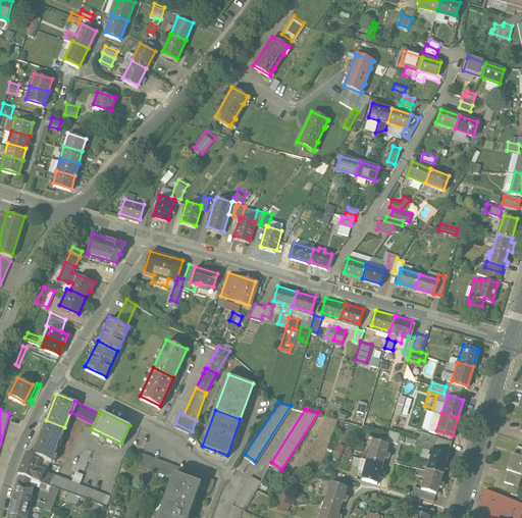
[(32,454),(48,460),(51,460),(64,427),(46,420),(32,454)]
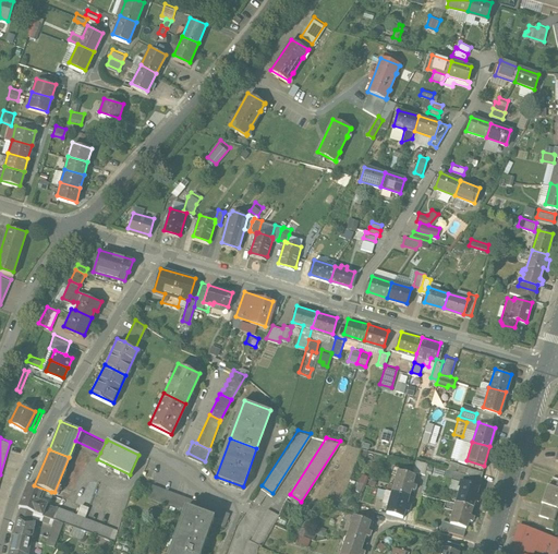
[(483,470),(450,459),(448,467),(453,469),(481,477),(483,470)]
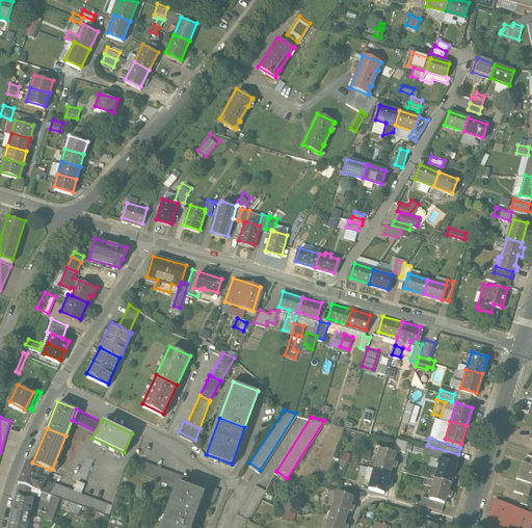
[(406,441),(400,440),(398,449),(404,451),(406,441)]
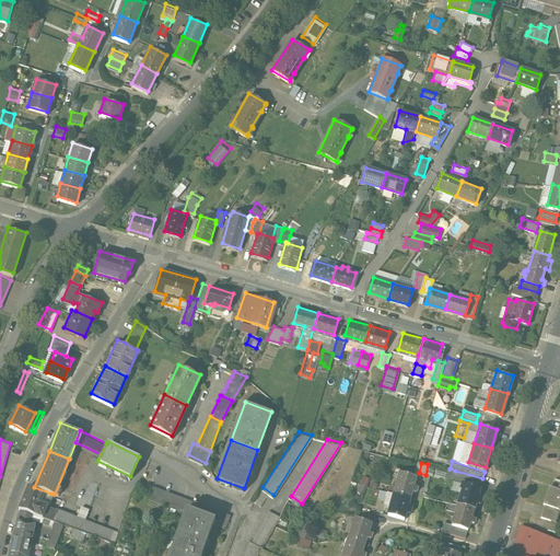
[(416,475),(399,471),(394,491),(410,496),(412,489),(416,490),(417,485),(413,484),(416,475)]
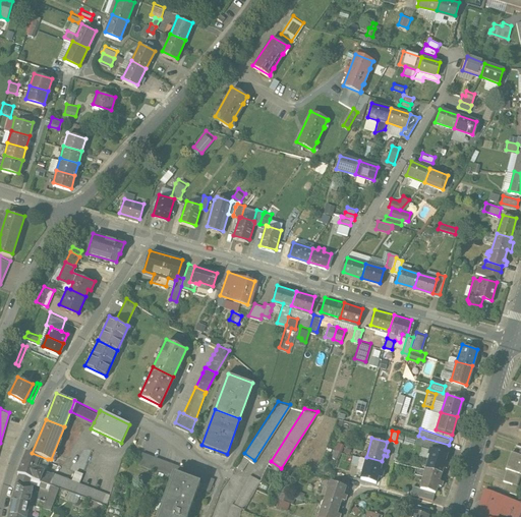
[(447,452),(449,445),(423,438),(421,446),(431,449),(431,448),(447,452)]
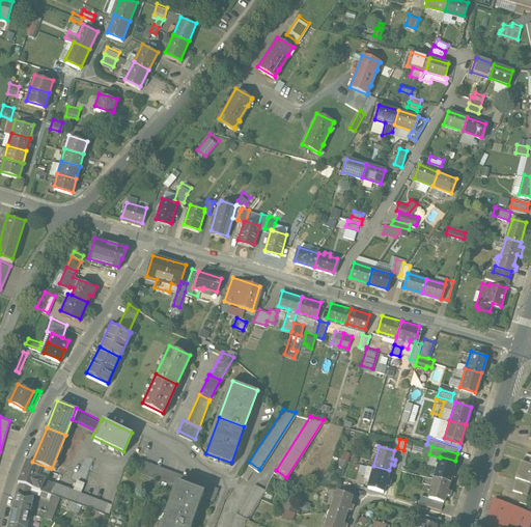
[(530,452),(529,462),(523,460),(518,475),(530,479),(530,452)]
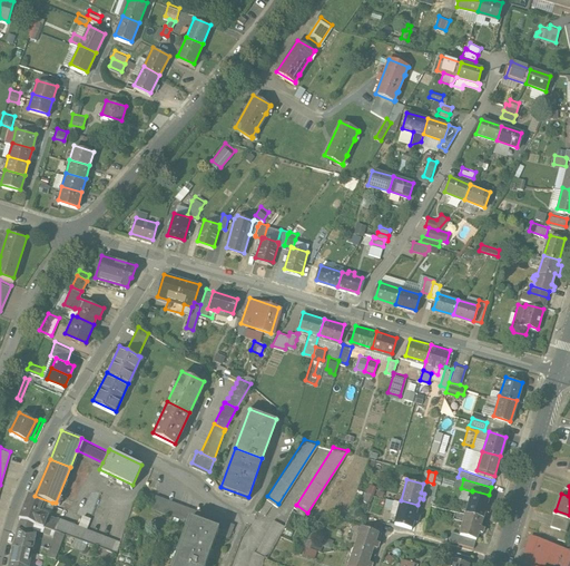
[(489,495),(472,490),(472,491),(467,511),(482,516),(484,509),(489,510),(490,505),(487,504),(489,495)]
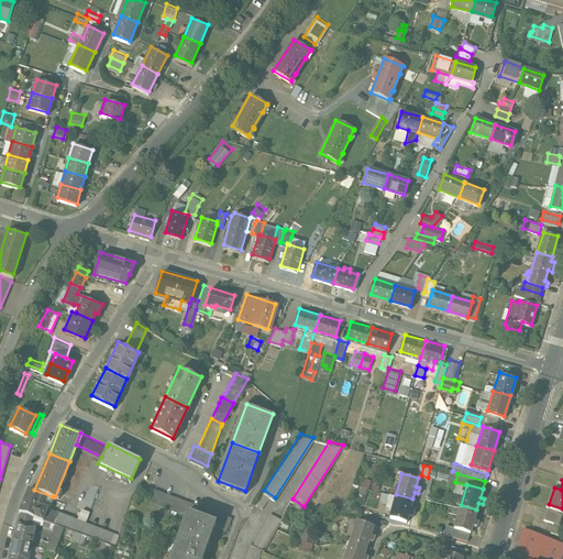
[(34,490),(28,488),(19,510),(21,511),(53,522),(57,511),(47,507),(52,496),(34,490)]
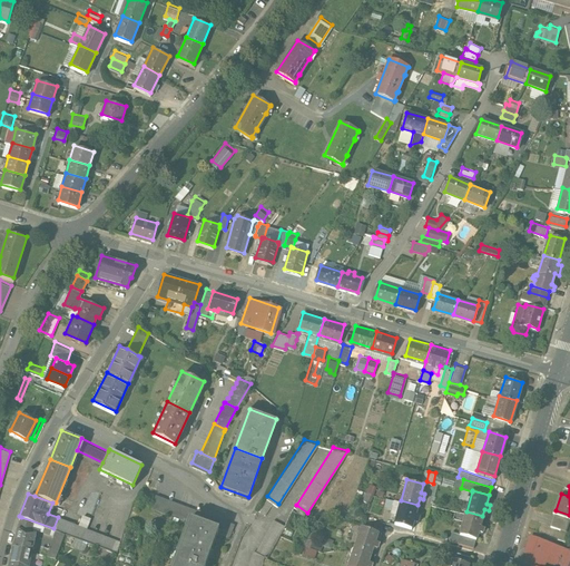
[(234,521),(156,494),(151,506),(190,519),(192,517),(219,527),(218,529),(229,534),(234,521)]
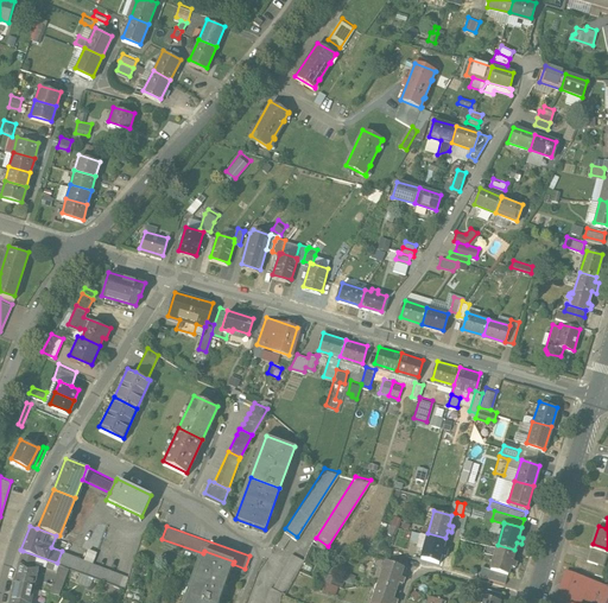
[(445,538),(428,533),(422,556),(439,560),(442,553),(445,553),(447,548),(443,547),(445,538)]
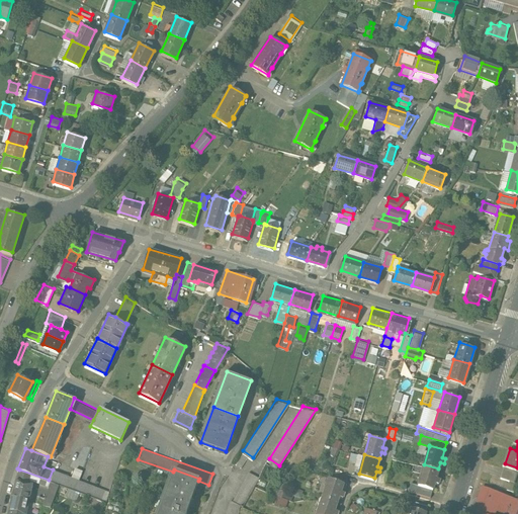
[(517,467),(505,463),(501,475),(514,480),(517,467)]
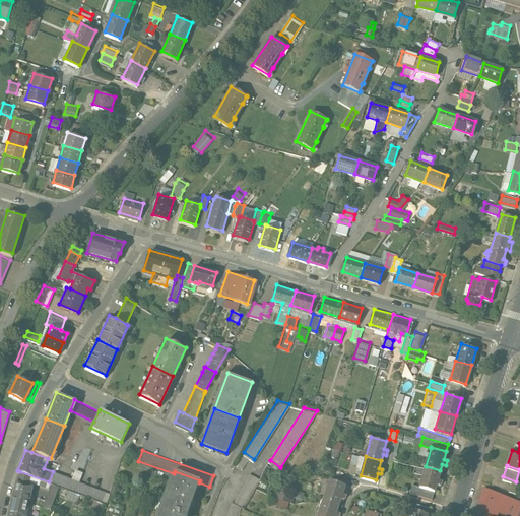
[(440,470),(426,466),(419,485),(419,486),(435,490),(437,484),(440,484),(442,478),(438,477),(440,470)]
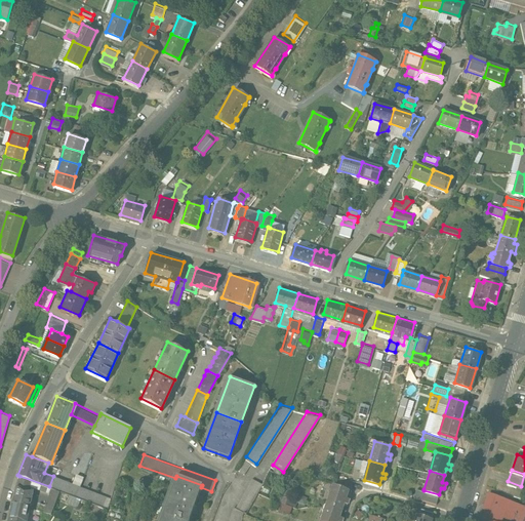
[(53,476),(49,486),(59,490),(75,495),(79,484),(80,484),(84,475),(75,472),(72,481),(54,475),(53,476)]
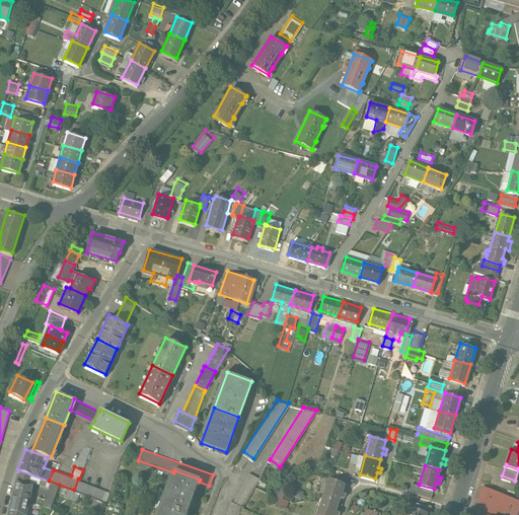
[(338,468),(337,474),(348,479),(349,472),(338,468)]
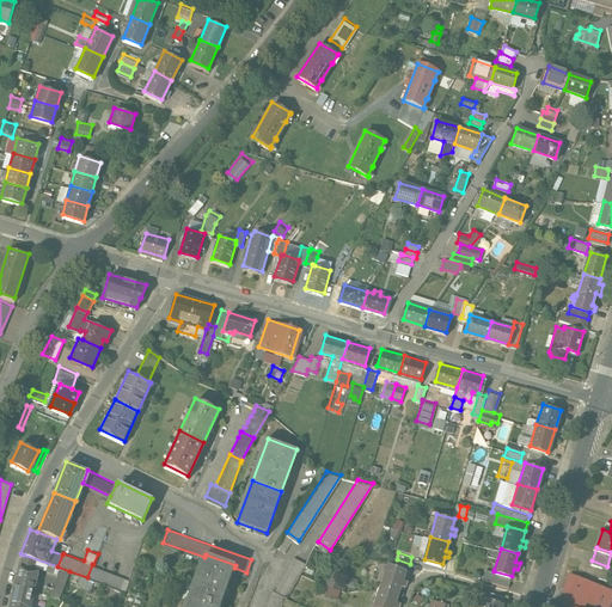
[(57,566),(23,555),(20,566),(38,570),(54,576),(51,586),(44,583),(43,592),(60,598),(69,571),(57,566)]
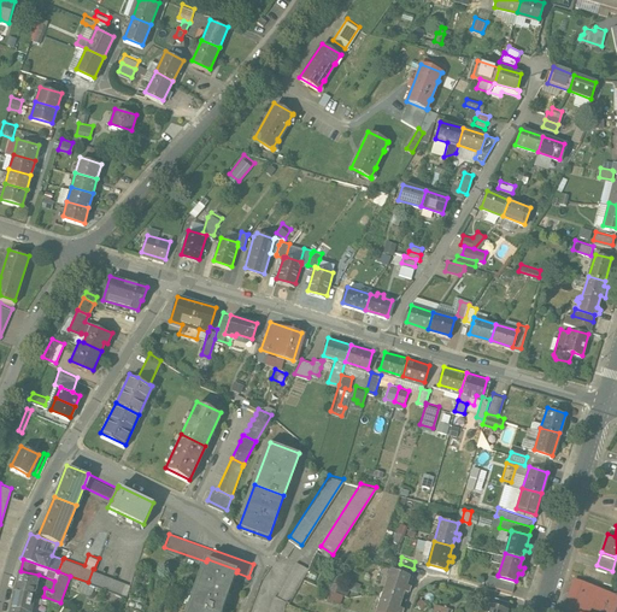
[(206,562),(197,590),(227,600),(236,572),(238,570),(207,559),(206,562)]
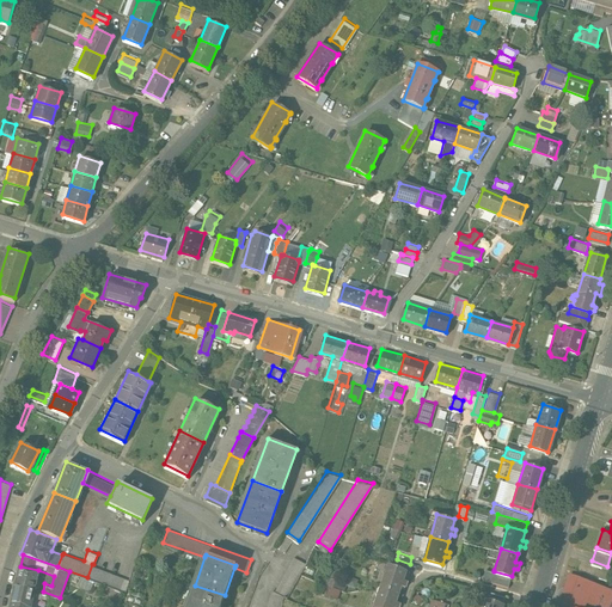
[(294,555),(275,589),(285,595),(283,596),(287,598),(306,562),(294,555)]
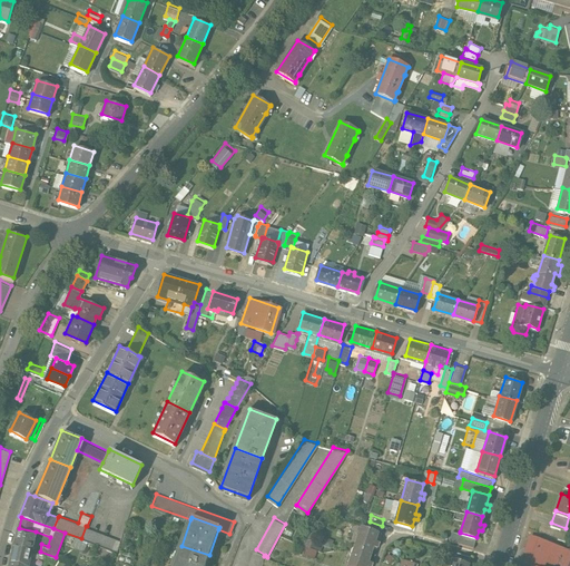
[(87,526),(86,526),(81,538),(117,550),(120,538),(87,526)]
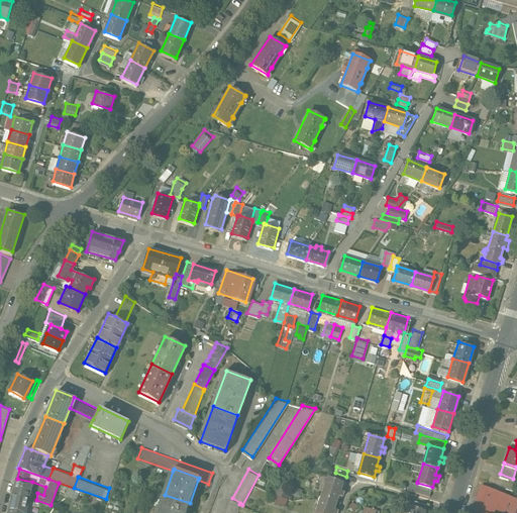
[(342,482),(328,477),(322,495),(336,500),(338,494),(342,495),(343,490),(340,489),(342,482)]
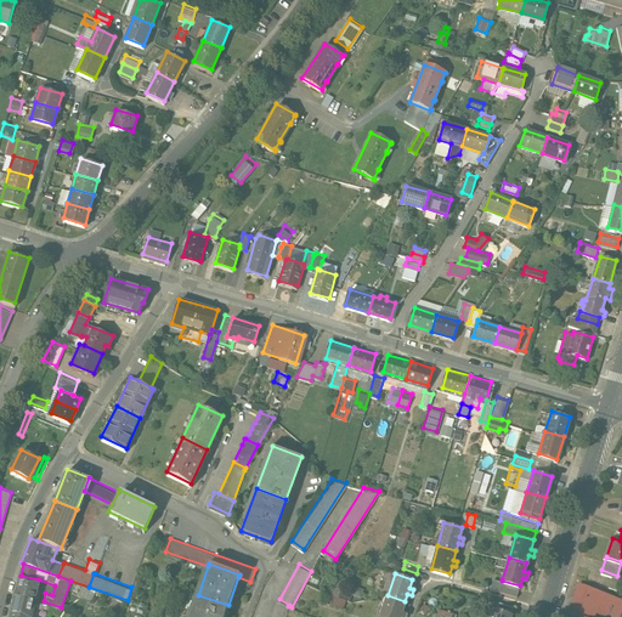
[(21,576),(20,575),(15,594),(34,599),(39,579),(21,576)]
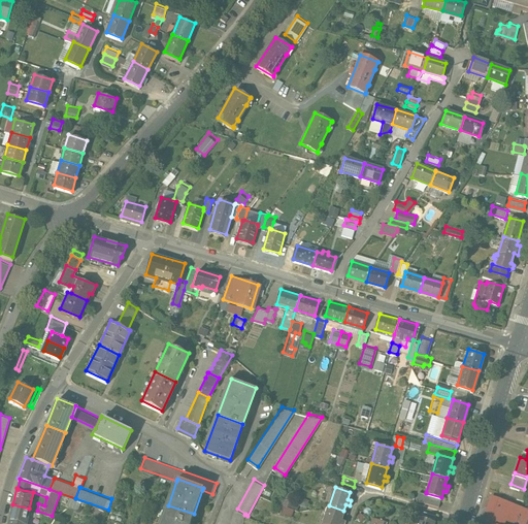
[(441,497),(426,493),(426,492),(419,490),(417,498),(439,504),(441,497)]
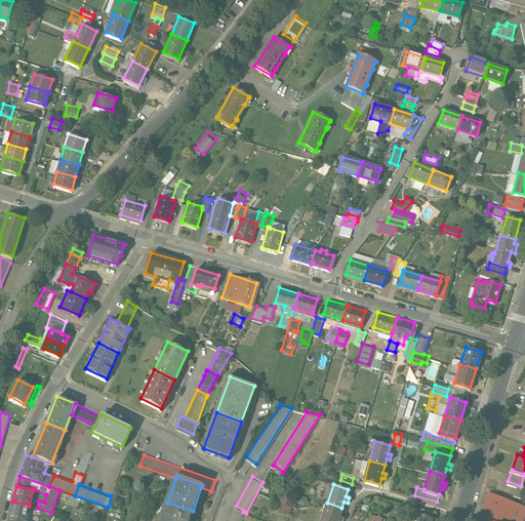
[(519,502),(490,491),(481,515),(495,520),(500,520),(503,515),(513,519),(519,502)]
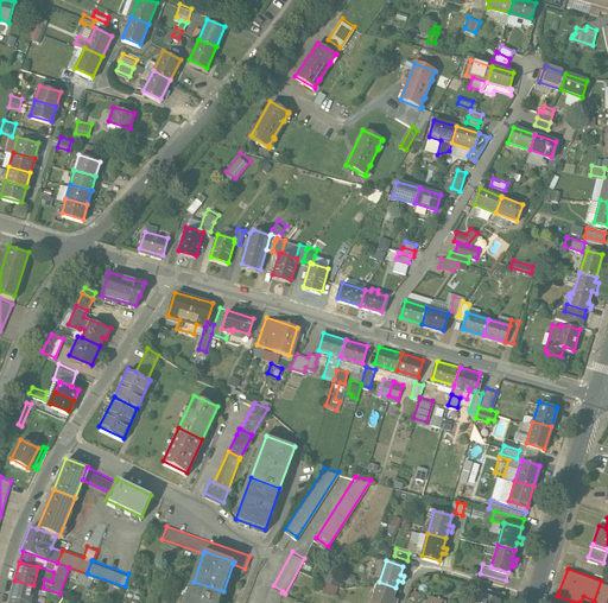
[(30,602),(33,585),(14,581),(8,602),(30,602)]
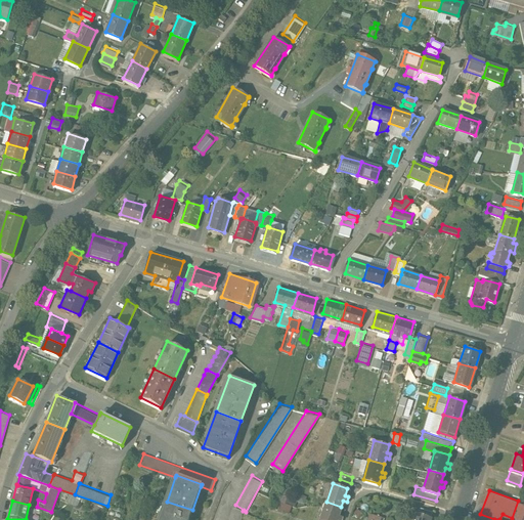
[(188,519),(192,510),(167,502),(160,519),(188,519)]
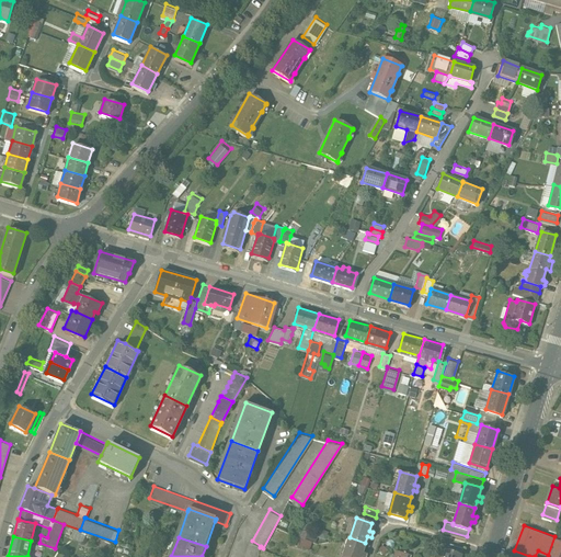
[(365,543),(350,537),(342,556),(359,556),(361,556),(363,556),(364,556),(366,553),(362,552),(365,543)]
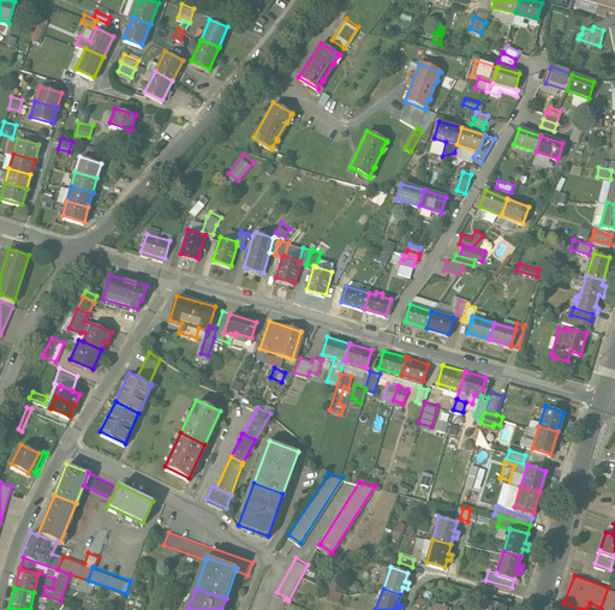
[(276,592),(274,591),(268,609),(281,609),(285,599),(286,598),(276,592)]
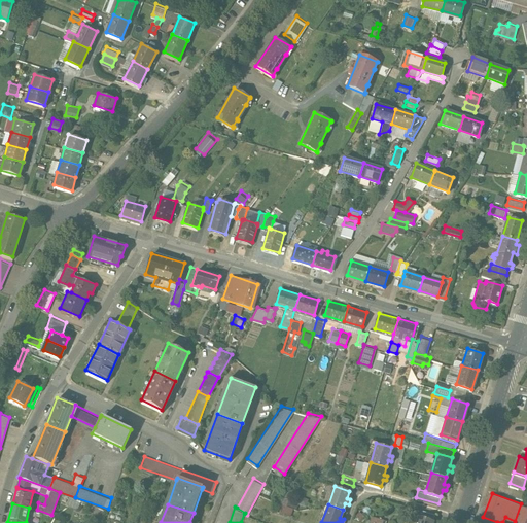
[(418,516),(433,520),(435,513),(418,508),(417,515),(418,516)]
